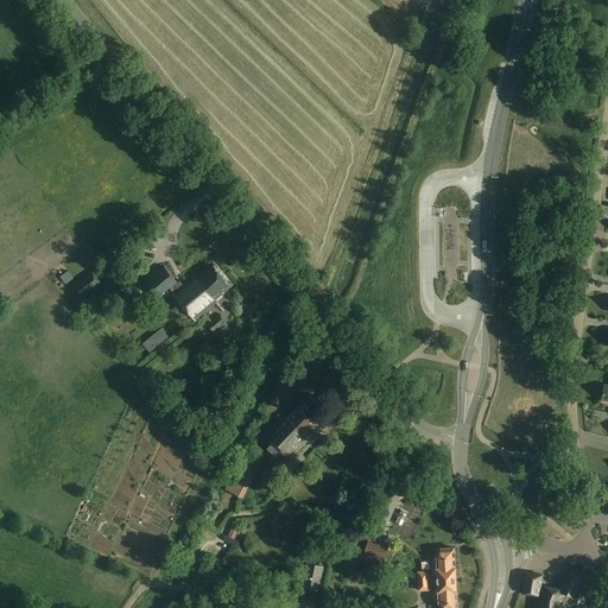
[(230,285),(214,266),(198,279),(194,277),(181,287),(176,283),(177,282),(164,267),(158,272),(156,270),(144,280),(160,299),(166,293),(164,292),(170,287),(175,293),(173,293),(196,321),(217,302),(215,299),(223,293),(222,292),(230,285)]
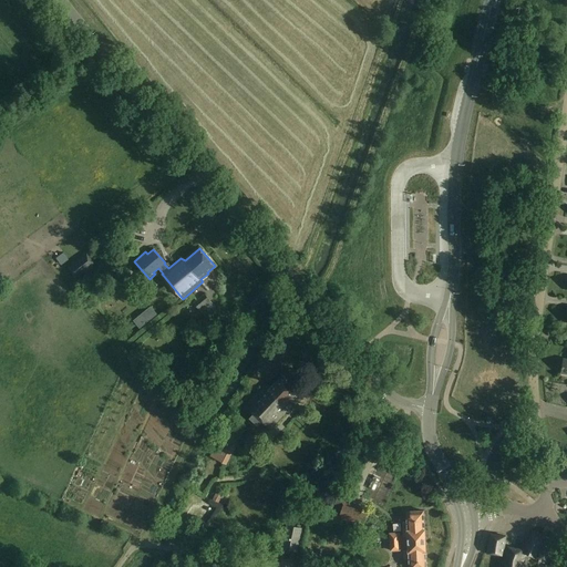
[(95,263),(86,251),(68,266),(78,279),(84,274),(83,272),(95,263)]
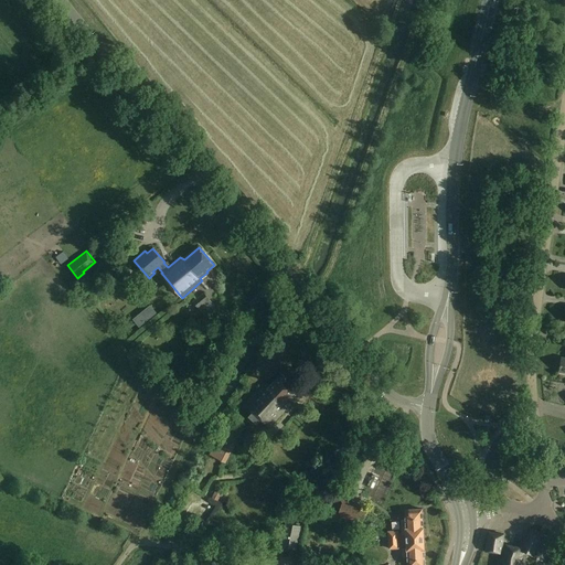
[(217,307),(204,292),(193,301),(206,317),(217,307)]
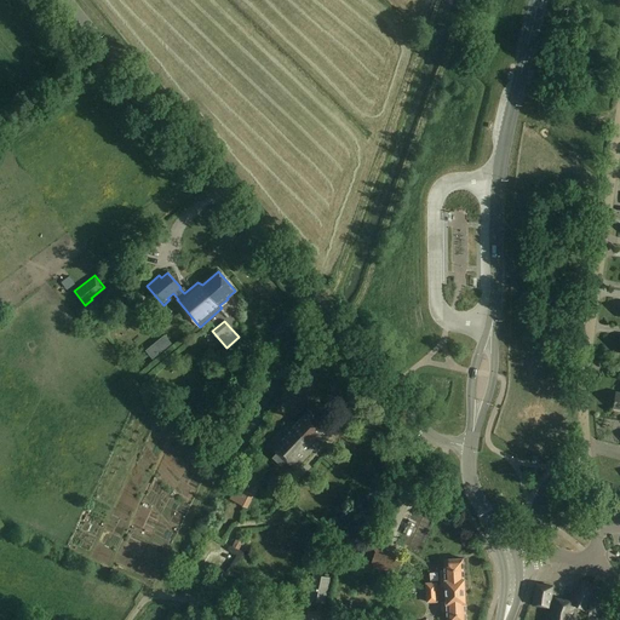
[(325,429),(306,412),(293,426),(287,426),(269,445),(294,469),(315,447),(313,445),(319,438),(317,437),(325,429)]
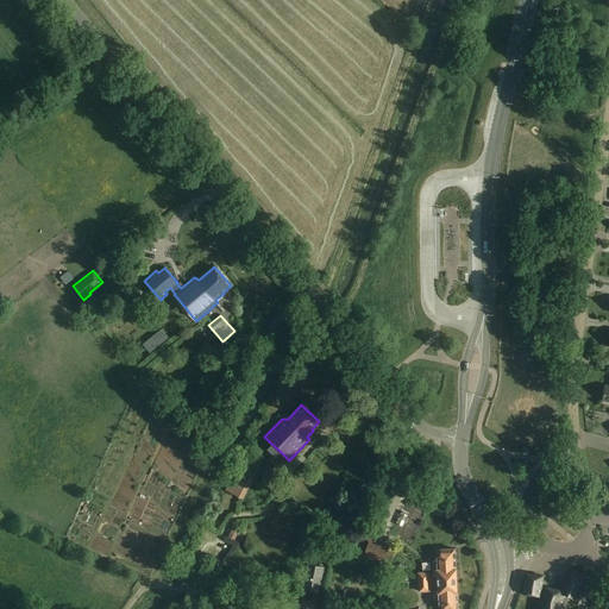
[(255,468),(242,460),(231,482),(232,483),(239,487),(244,489),(255,468)]
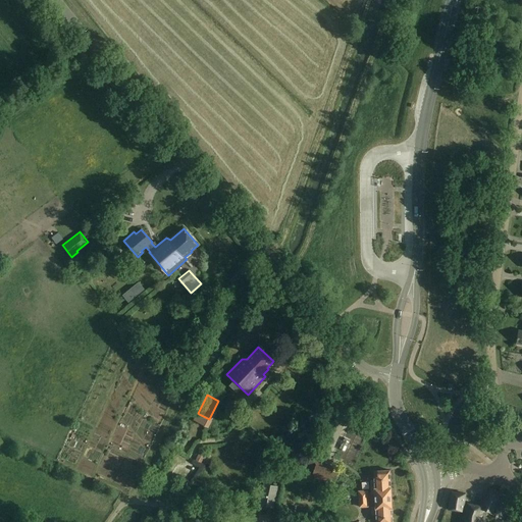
[(344,447),(338,458),(344,460),(350,450),(344,447)]
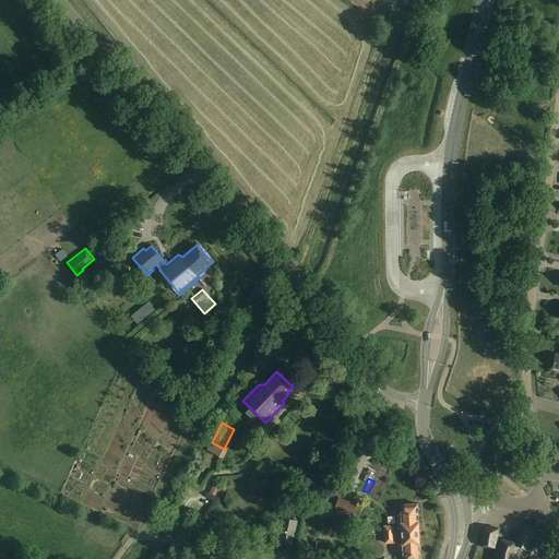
[(213,494),(219,496),(224,485),(218,483),(213,494)]
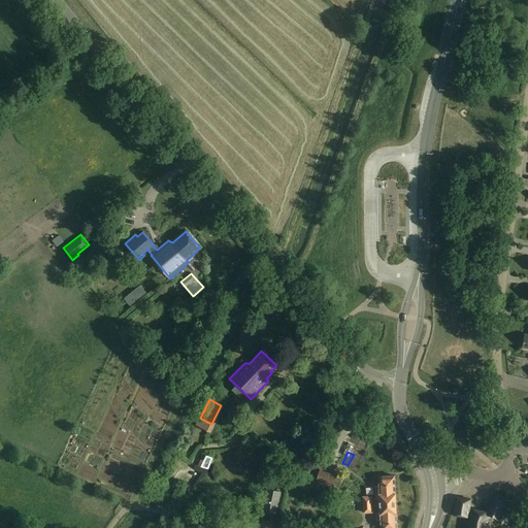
[(320,469),(312,466),(308,477),(316,481),(315,483),(336,491),(342,475),(321,466),(320,469)]
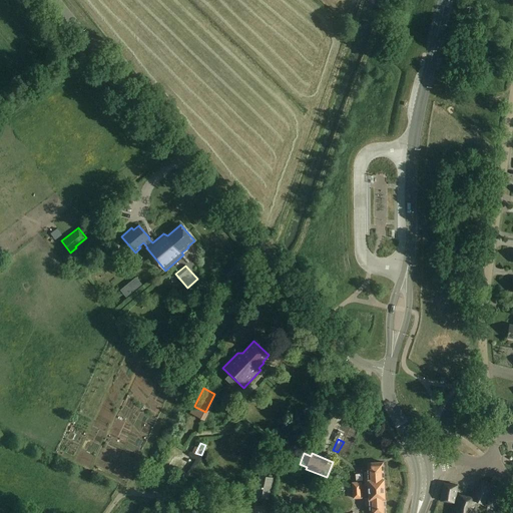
[(370,488),(385,487),(385,478),(384,479),(383,462),(372,463),(368,463),(369,473),(365,473),(365,485),(369,485),(370,488)]
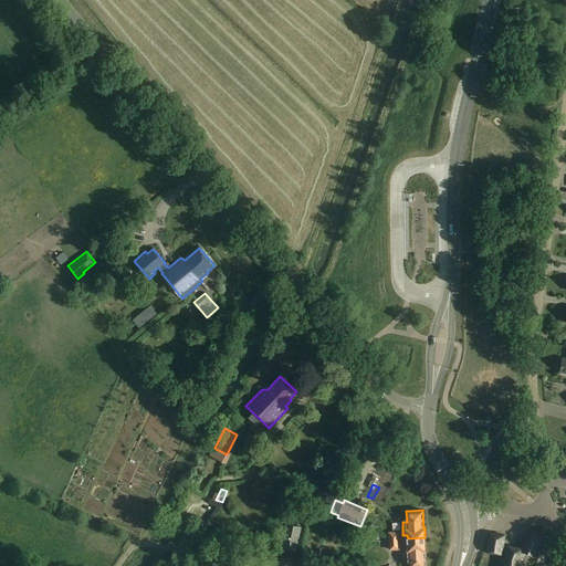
[(301,527),(286,524),(282,547),(296,551),(301,527)]
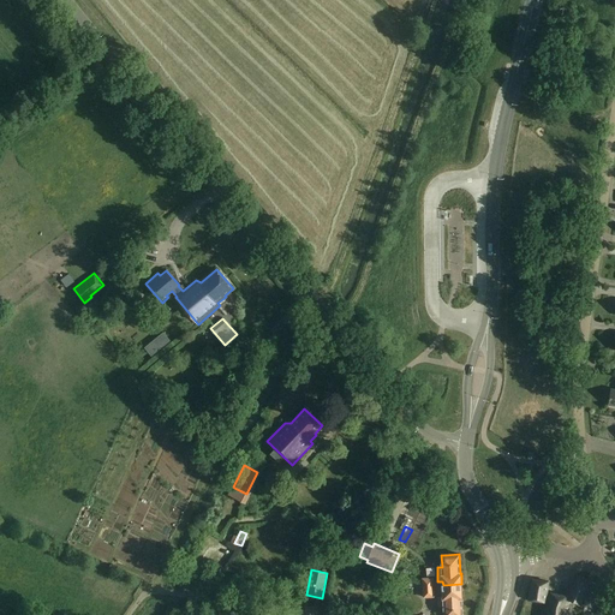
[(595,584),(578,574),(567,597),(547,592),(549,581),(532,579),(529,599),(544,603),(542,614),(571,614),(574,603),(583,608),(595,584)]
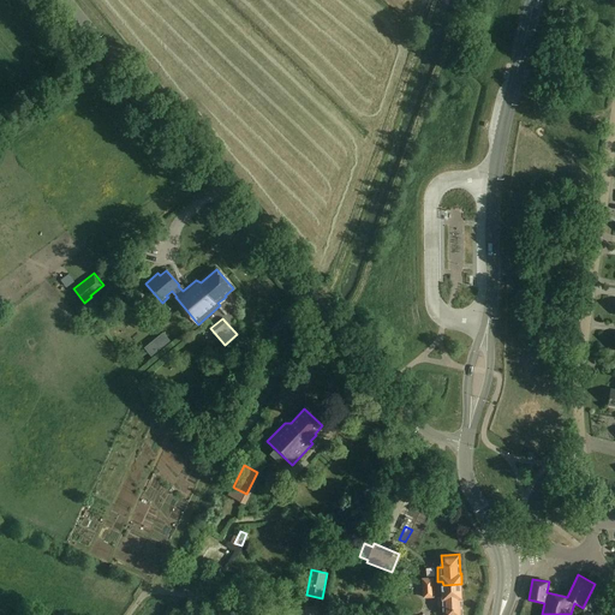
[(437,581),(434,581),(433,581),(434,584),(423,584),(424,597),(434,597),(434,591),(443,591),(443,597),(439,598),(439,607),(443,607),(443,614),(463,614),(461,597),(463,597),(461,584),(443,585),(442,581),(437,581)]
